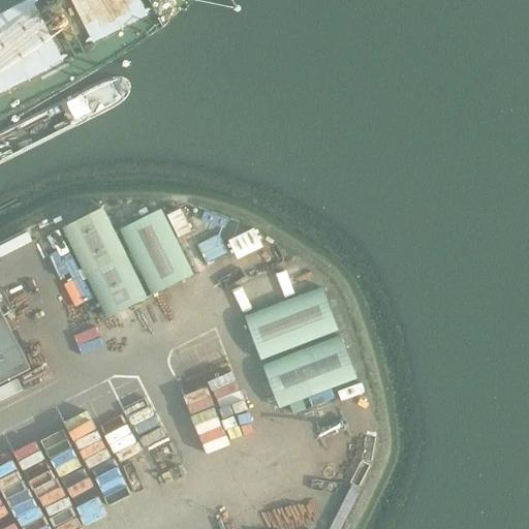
[(149,298),(104,209),(63,228),(107,318),(149,298)]
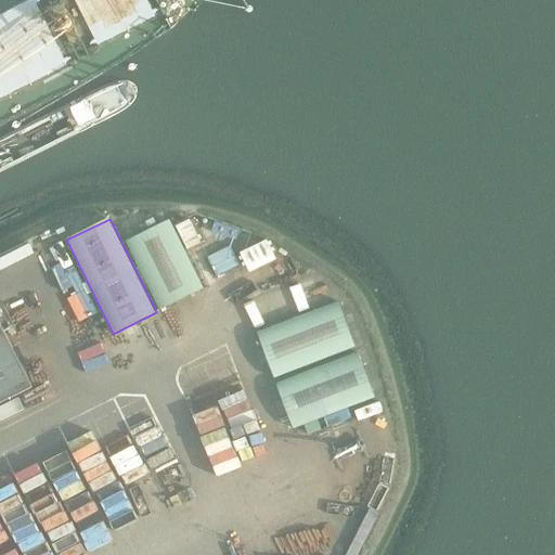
[(204,287),(170,220),(126,242),(160,311),(204,287)]
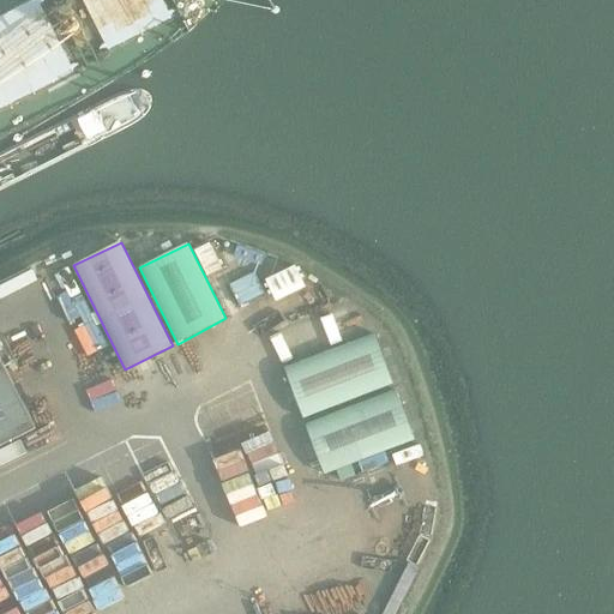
[(374,336),(284,371),(304,420),(393,385),(374,336)]
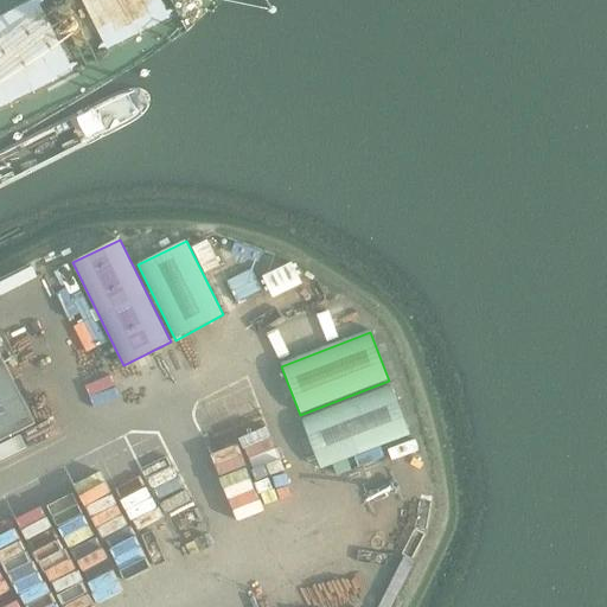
[(0,442),(36,426),(0,355),(0,442)]
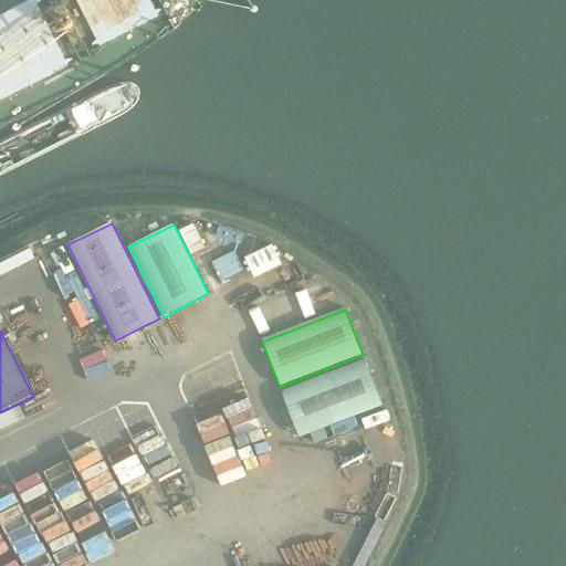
[(365,360),(282,392),(300,438),(381,407),(365,360)]
